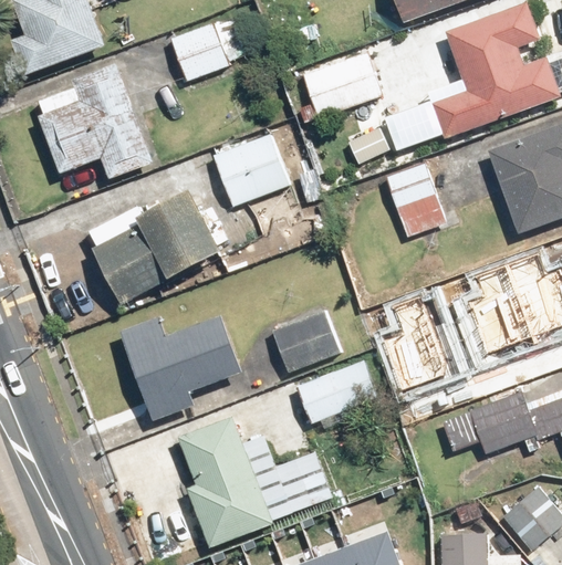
[(17,0),(0,7),(0,10),(27,76),(56,64),(56,66),(106,46),(86,0),(17,0)]
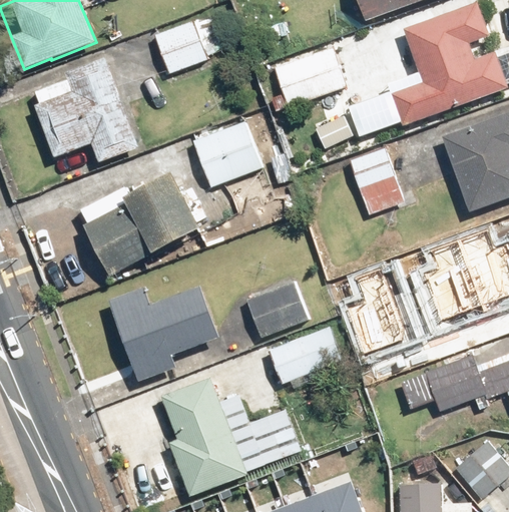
[(360,0),(367,17),(412,0),(360,0)]
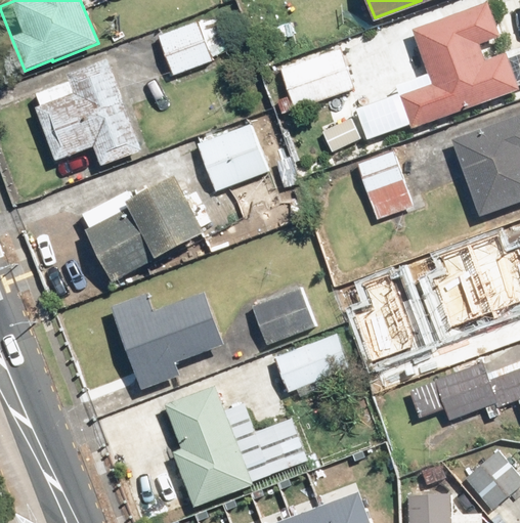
[(400,90),(414,128),(518,91),(505,52),(482,60),(477,45),(496,37),(483,1),(410,30),(424,64),(430,80),(400,90)]
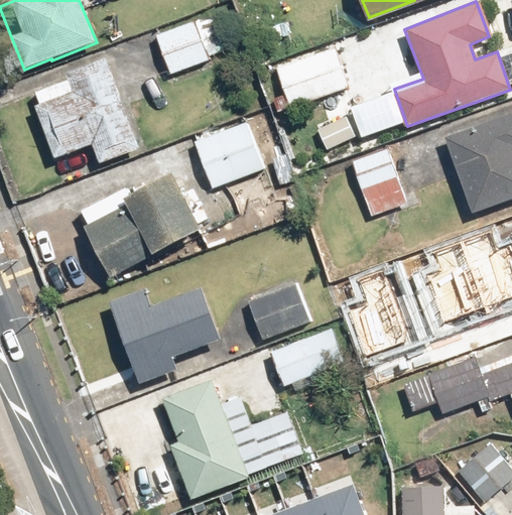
[(156,34),(171,74),(209,59),(194,20),(156,34)]
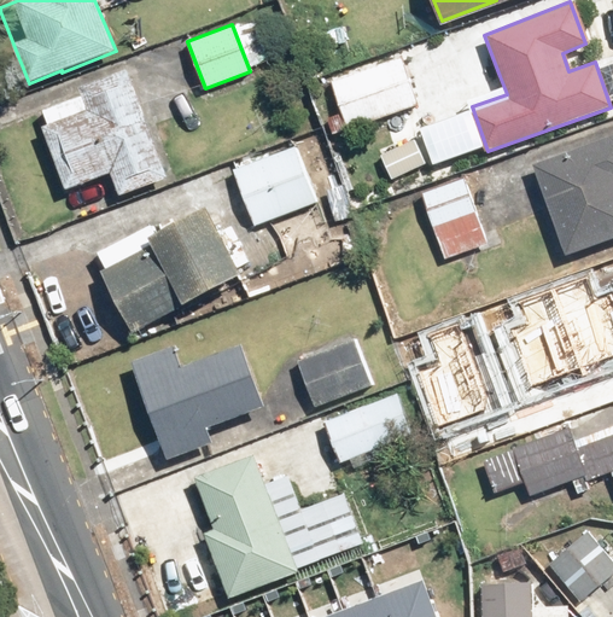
[(328,80),(342,122),(413,99),(400,57),(328,80)]
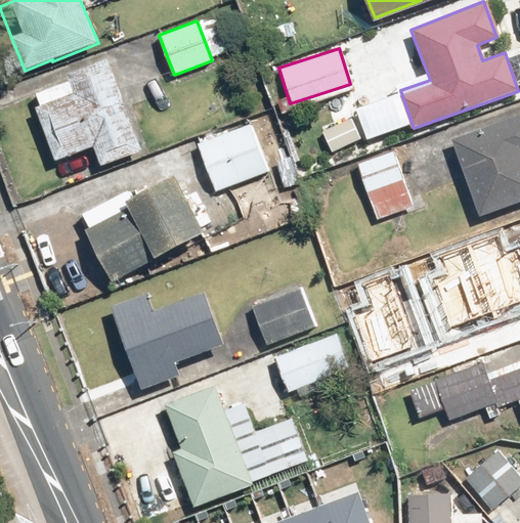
[(67,74),(74,97),(37,111),(54,159),(91,145),(97,164),(138,149),(106,59),(67,74)]
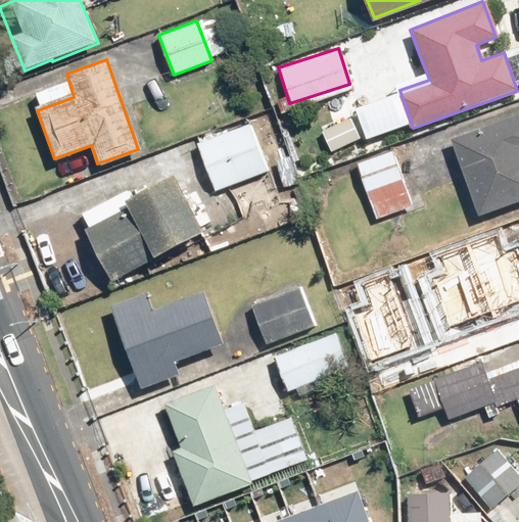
[(518,135),(514,120),(450,142),(475,217),(518,201),(518,135)]
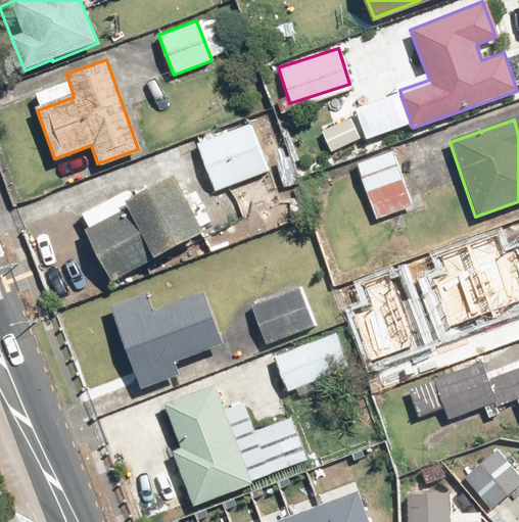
[(198,144),(214,189),(269,171),(253,126),(198,144)]
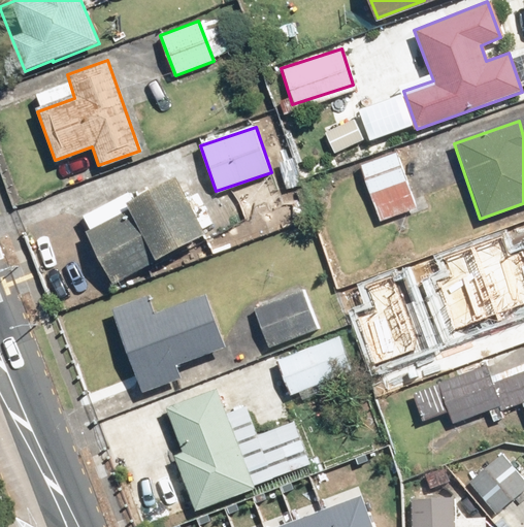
[(362,166),(378,216),(412,205),(396,156),(362,166)]
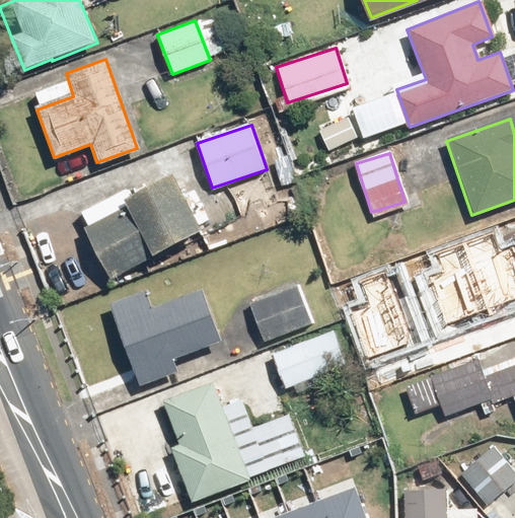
[(81,227),(111,278),(198,229),(169,177),(81,227)]
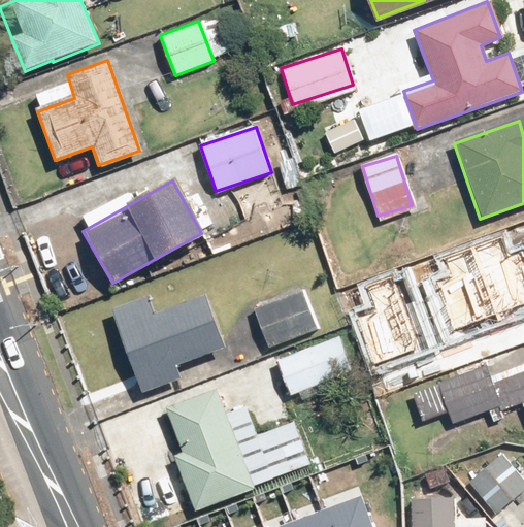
[(492,311),(523,299),(523,256),(520,246),(503,253),(497,236),(468,248),(492,311)]
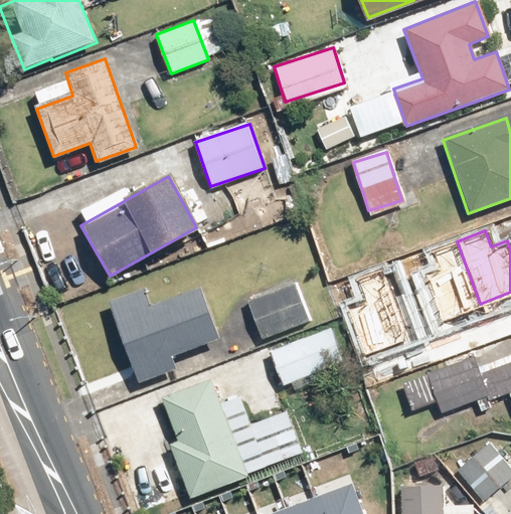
[(420,273),(438,320),(480,304),(457,241),(431,250),(437,267),(420,273)]
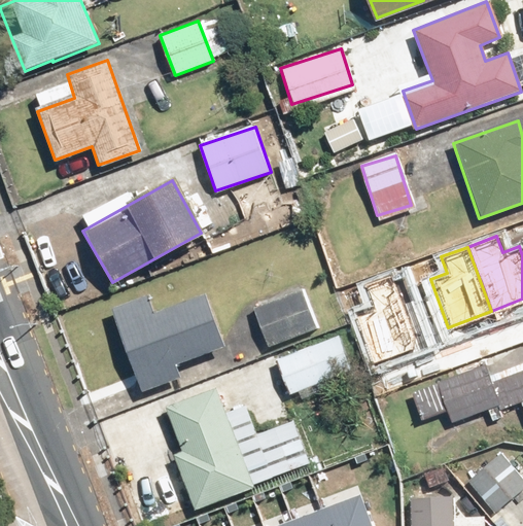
[(351,311),(369,361),(424,343),(399,272),(363,284),(371,305),(351,311)]
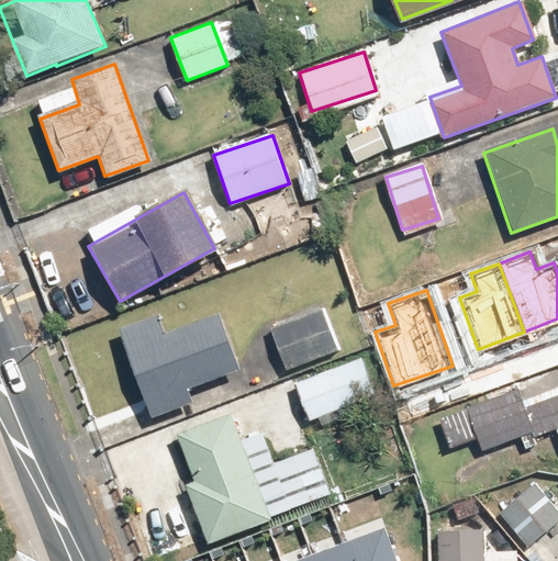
[(272,324),(288,367),(334,351),(320,309),(272,324)]
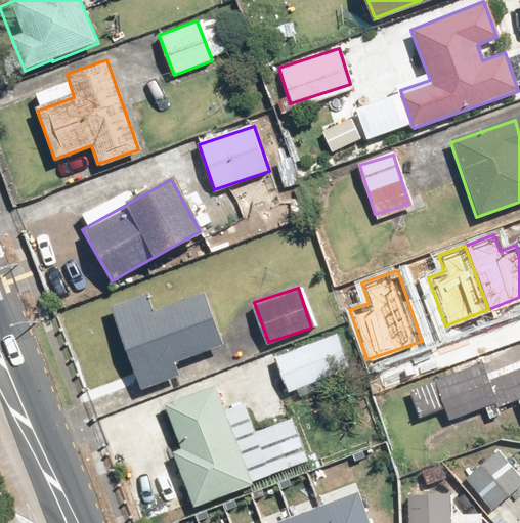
[(172,364),(222,346),(202,294),(154,311),(146,293),(111,305),(141,388),(177,376),(172,364)]
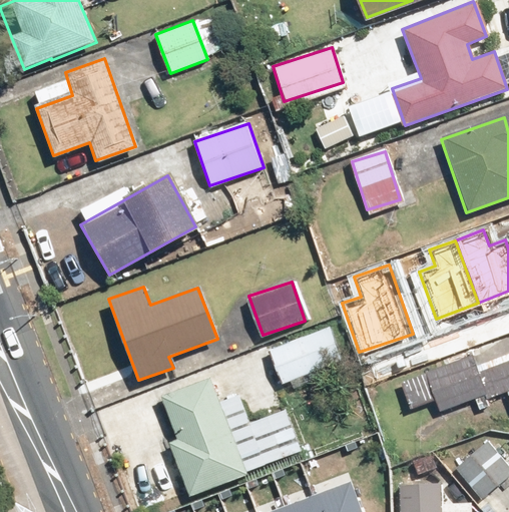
[(266,354),(280,386),(339,361),(326,329),(266,354)]
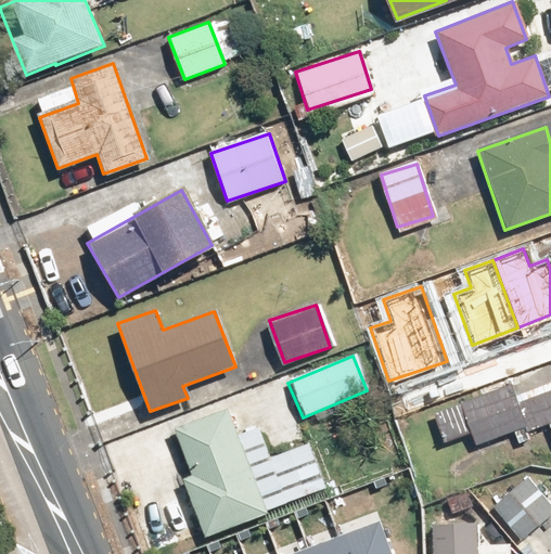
[(464,404),(477,442),(525,427),(512,388),(464,404)]
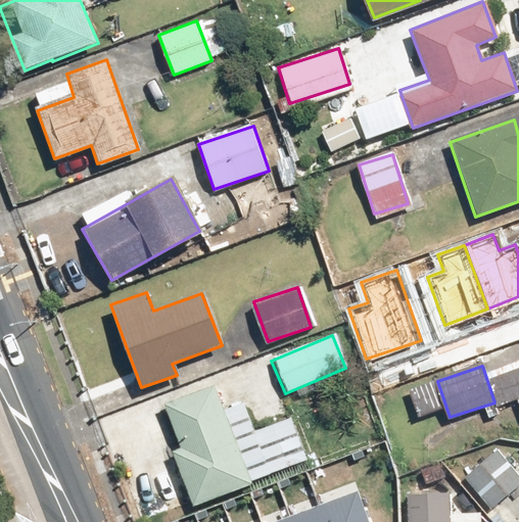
[(252,432),(241,405),(225,412),(214,383),(163,401),(185,461),(178,464),(195,505),(232,489),(250,482),(250,481),(300,461),(283,419),(252,432)]
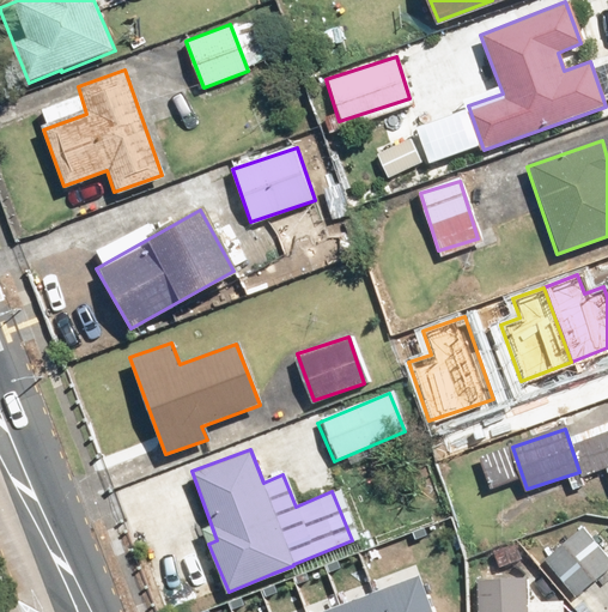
[(583,538),(546,559),(570,599),(607,577),(583,538)]
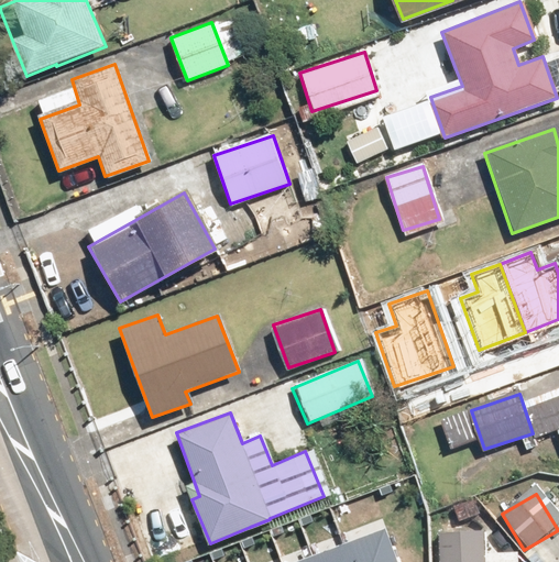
[(404,561),(388,522),(282,561),(404,561)]
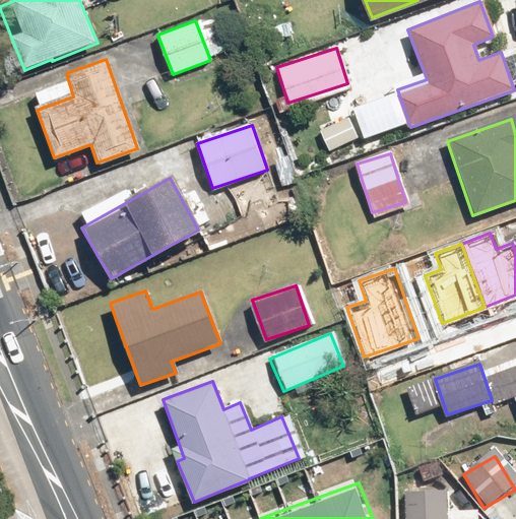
[(441,518),(441,495),(406,495),(406,518),(441,518)]
